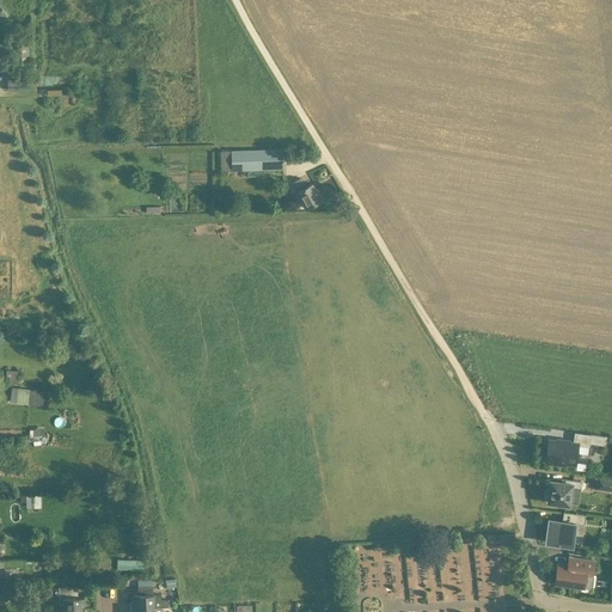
[(29,46),(13,46),(13,61),(29,61),(29,46)]
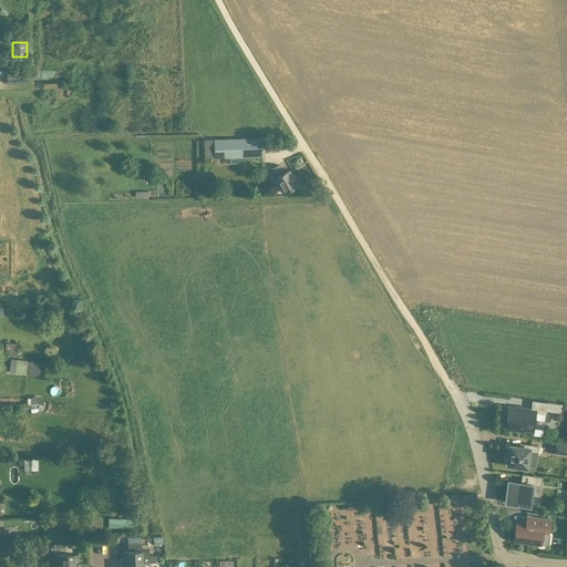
[(204,158),(215,157),(261,156),(261,138),(215,140),(204,140),(204,158)]
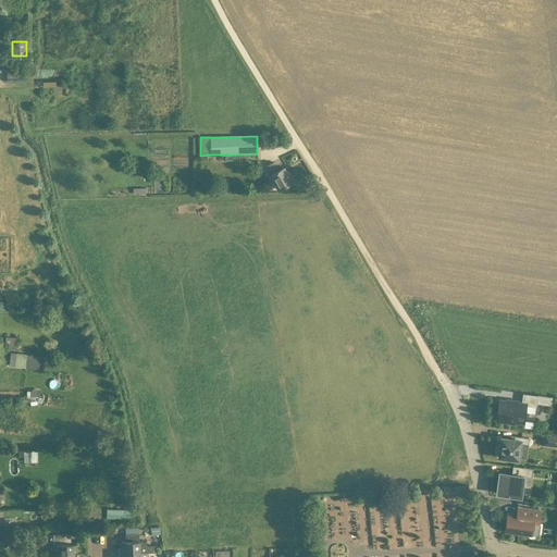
[(265,165),(279,189),(293,182),(284,166),(277,170),(273,161),(265,165)]
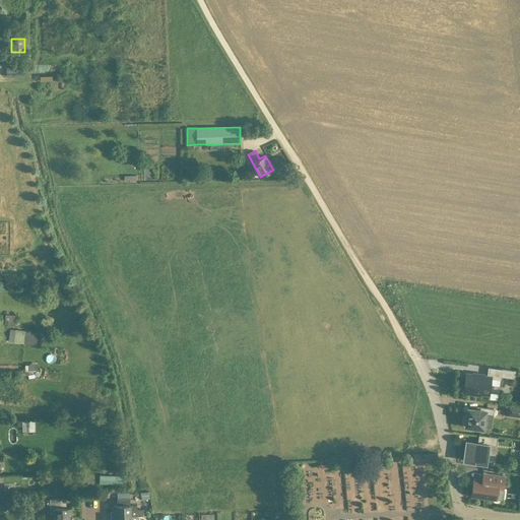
[(5,314),(4,324),(14,325),(15,315),(5,314)]
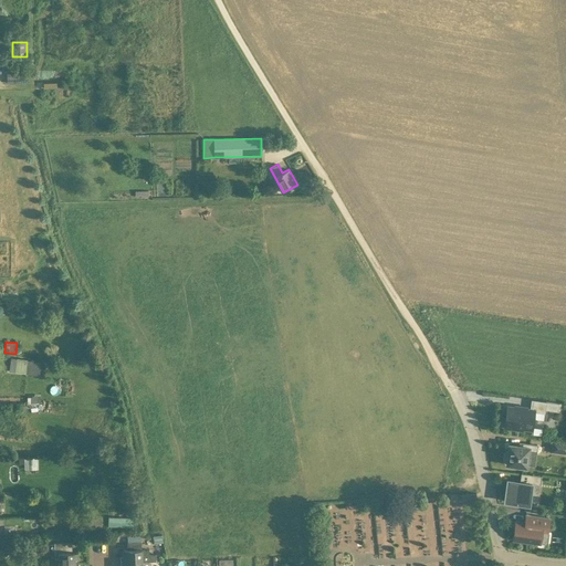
[(17,358),(17,360),(11,359),(10,371),(30,374),(32,360),(17,358)]
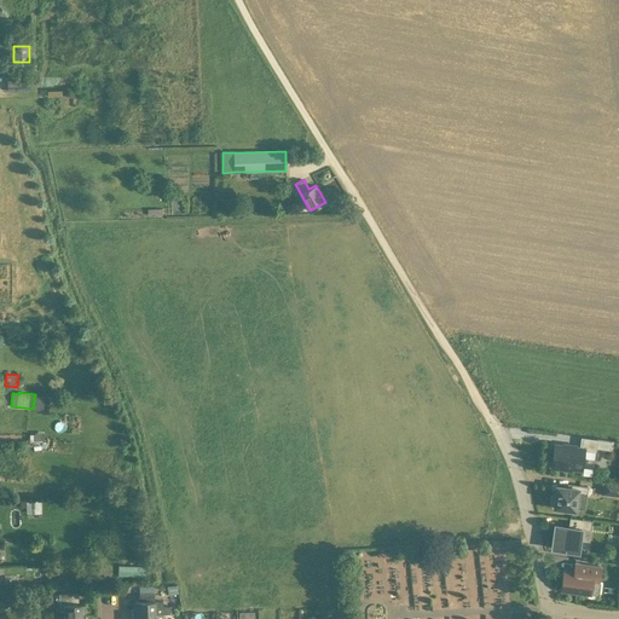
[(596,447),(611,450),(612,440),(597,439),(596,447)]
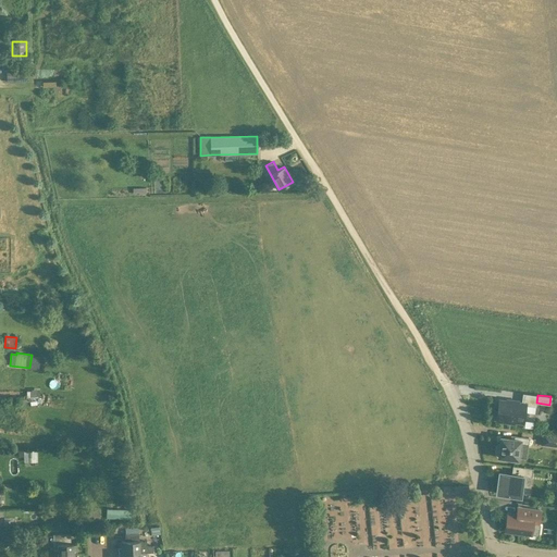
[(523,404),(521,404),(518,403),(518,401),(511,401),(511,403),(499,400),(497,410),(495,410),(494,418),(496,418),(496,420),(514,422),(514,421),(523,422),(524,411),(522,411),(523,404)]
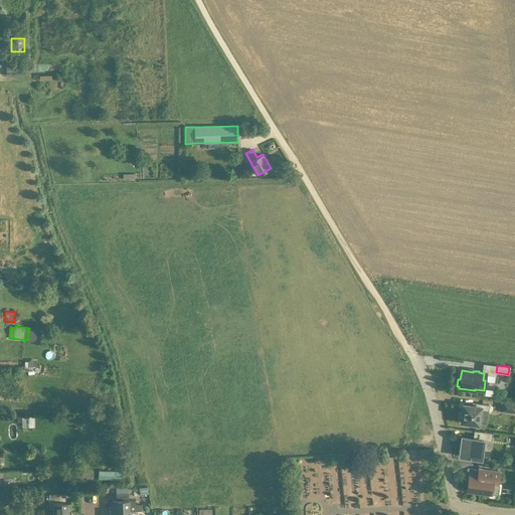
[(514,402),(503,401),(502,410),(514,411),(514,402)]
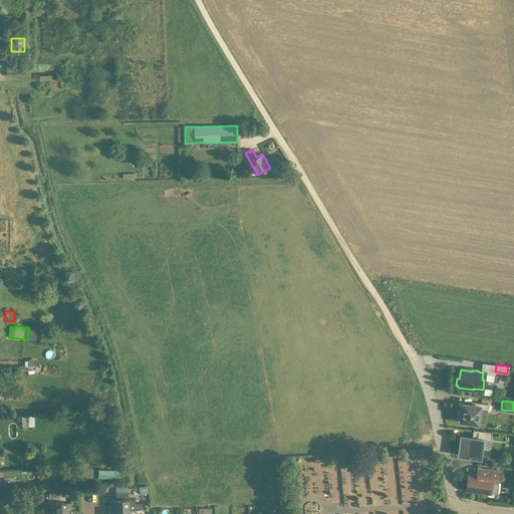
[(460,419),(460,422),(478,424),(480,409),(487,410),(488,405),(472,403),(472,405),(462,403),(461,413),(459,412),(458,419),(460,419)]
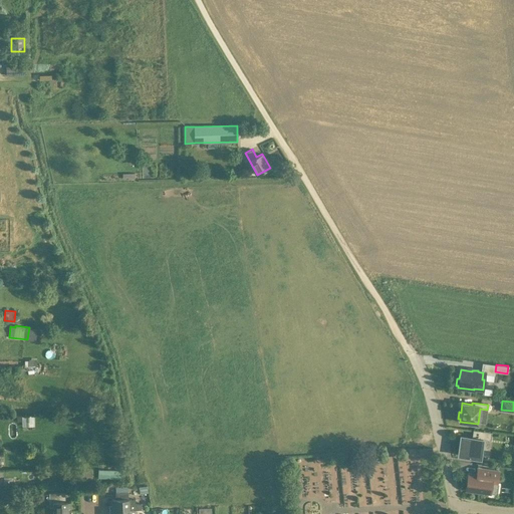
[(22,423),(34,423),(34,415),(22,415),(22,416),(22,422),(22,423)]
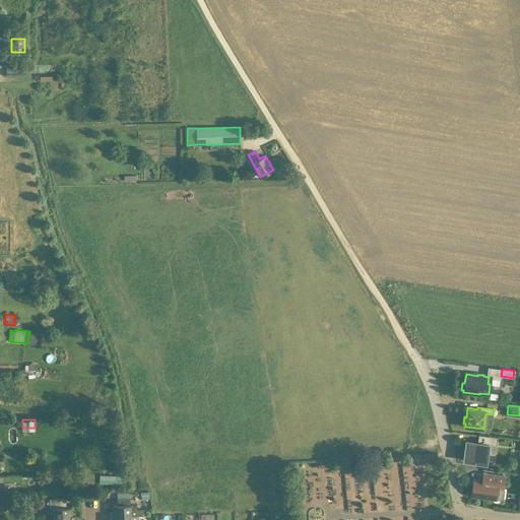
[(473,441),(466,440),(463,460),(485,463),(489,444),(497,445),(498,437),(478,435),(477,442),(477,443),(472,443),(473,441)]
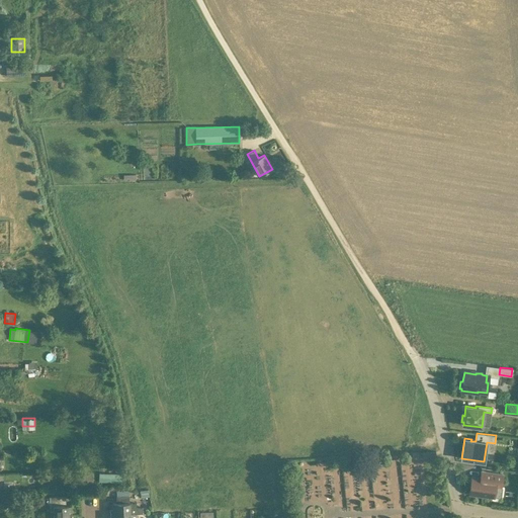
[(423,452),(423,460),(436,459),(436,451),(435,451),(423,452)]
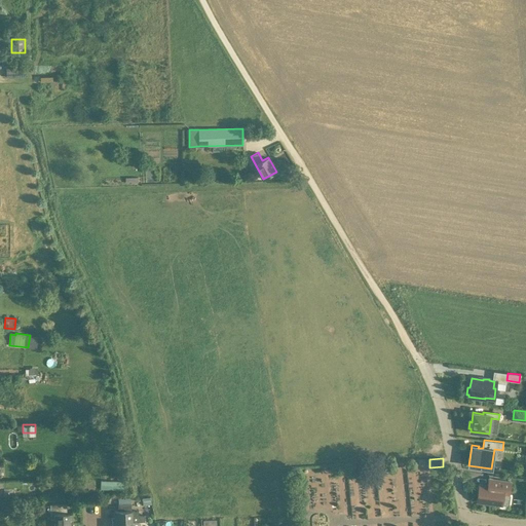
[(479,484),(477,501),(502,505),(503,494),(509,495),(511,481),(488,478),(487,485),(479,484)]
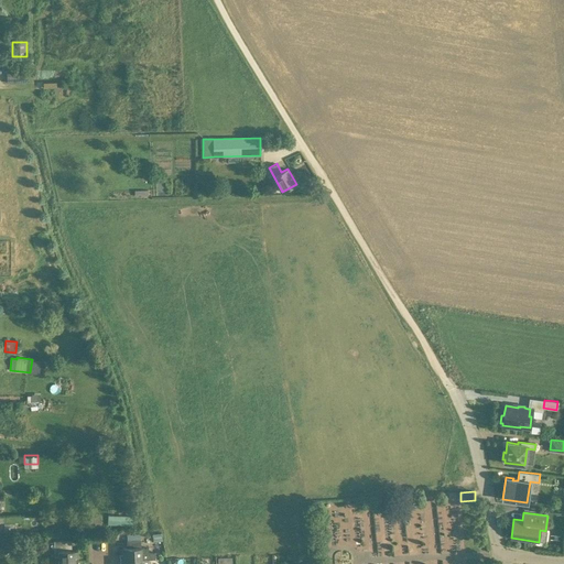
[(79,514),(79,528),(101,527),(100,513),(79,514)]
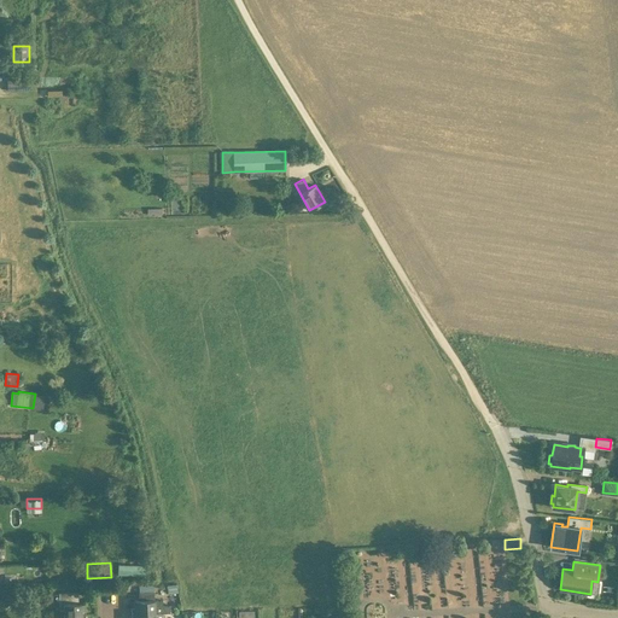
[(146,565),(118,564),(117,575),(145,575),(146,565)]
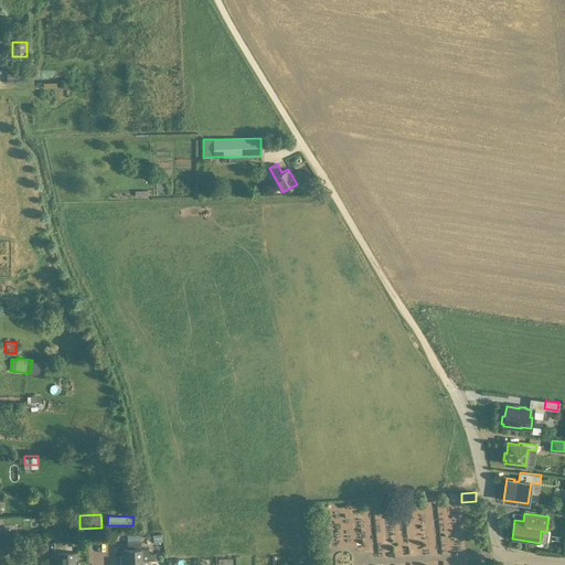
[(161,533),(153,535),(155,543),(162,541),(161,533)]
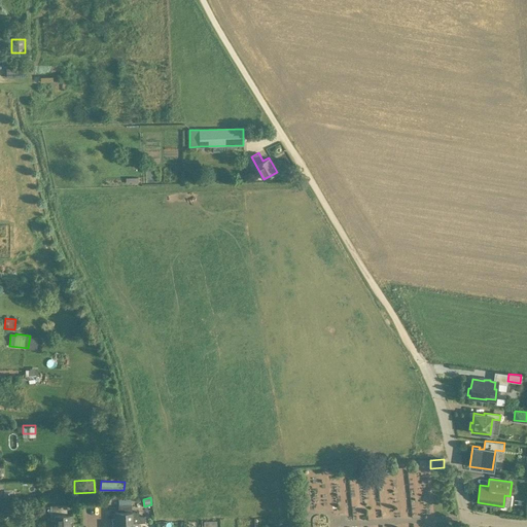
[(67,504),(50,505),(50,516),(54,516),(55,525),(55,526),(73,525),(73,514),(66,514),(65,505),(67,505),(67,504)]
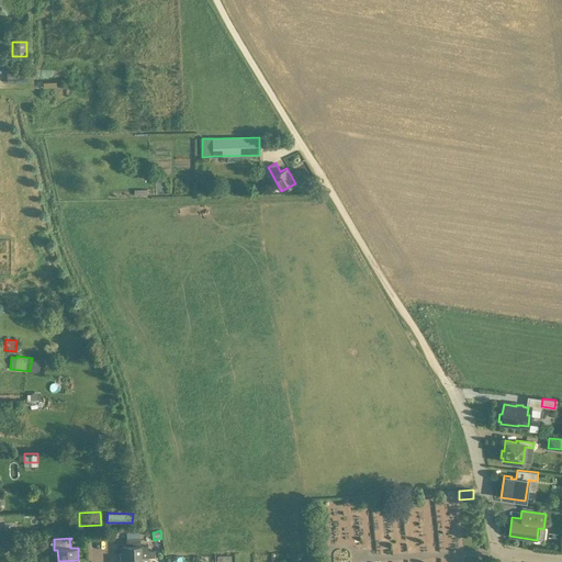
[(148,546),(141,546),(123,546),(123,552),(120,553),(120,559),(142,558),(147,558),(147,557),(155,557),(155,550),(148,550),(148,546)]
